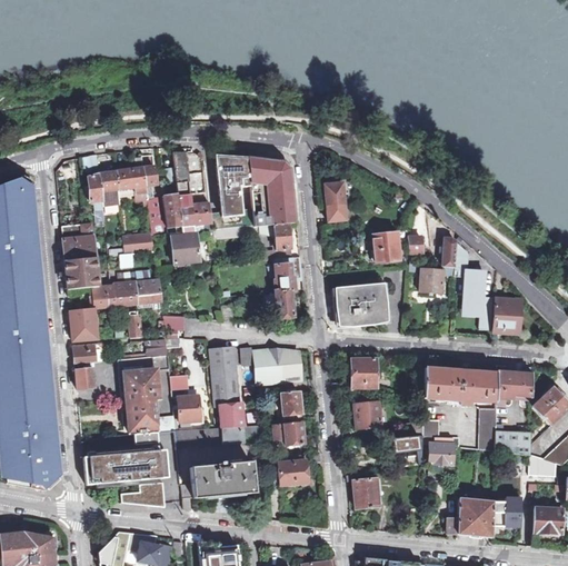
[(207,229),(213,228),(211,221),(210,211),(202,156),(200,157),(196,152),(185,154),(185,151),(178,150),(171,150),(173,168),(175,177),(177,194),(182,231),(207,229)]
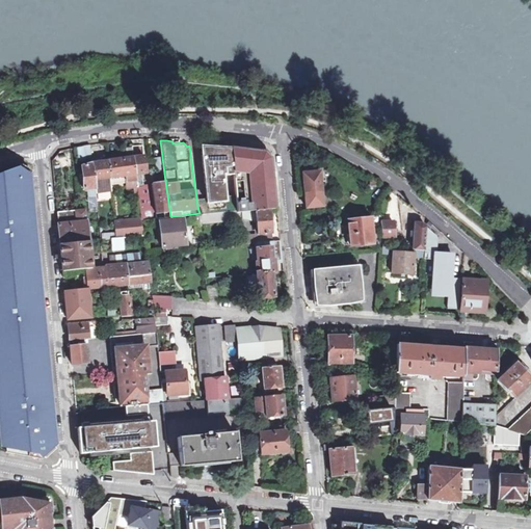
[(78,160),(91,159),(89,142),(79,144),(77,144),(78,160)]
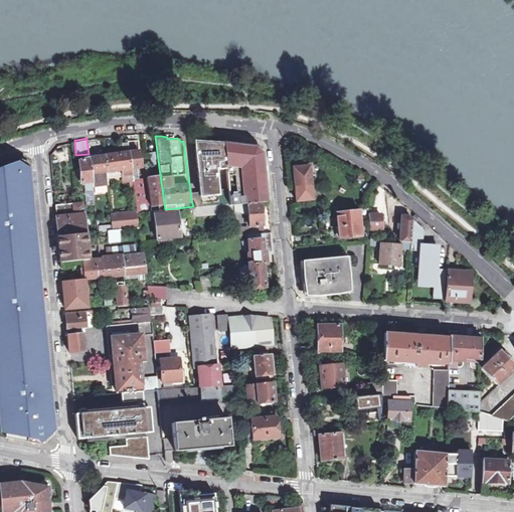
[(121,152),(129,151),(127,140),(119,141),(121,152)]
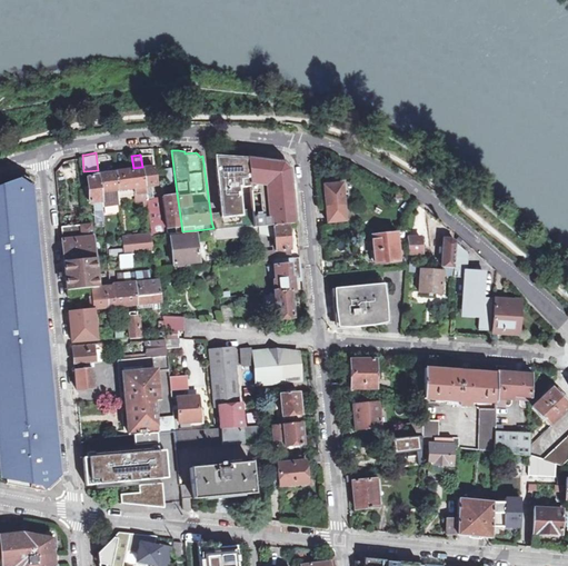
[(213,228),(252,224),(251,207),(240,208),(237,186),(249,185),(246,157),(230,156),(230,159),(216,161),(221,210),(210,211),(211,221),(213,228)]
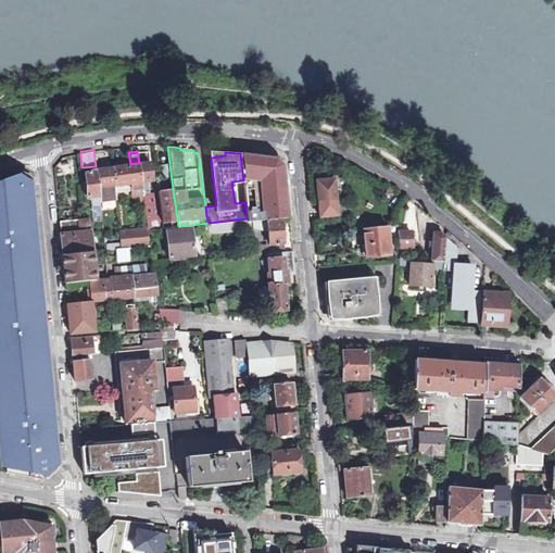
[(280,215),(286,215),(284,191),(281,162),(276,156),(240,152),(240,153),(243,180),(246,202),(247,218),(266,217),(280,215)]
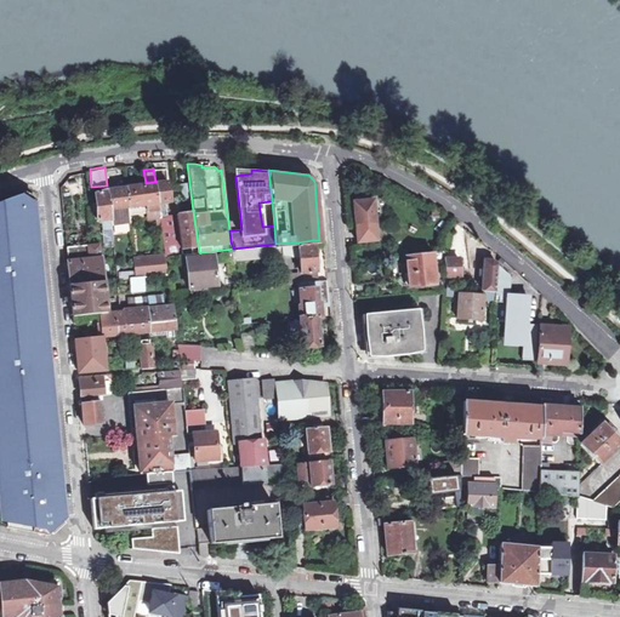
[(165,255),(177,253),(172,216),(166,217),(164,200),(170,199),(168,180),(161,181),(155,182),(160,221),(163,235),(165,252),(165,255)]
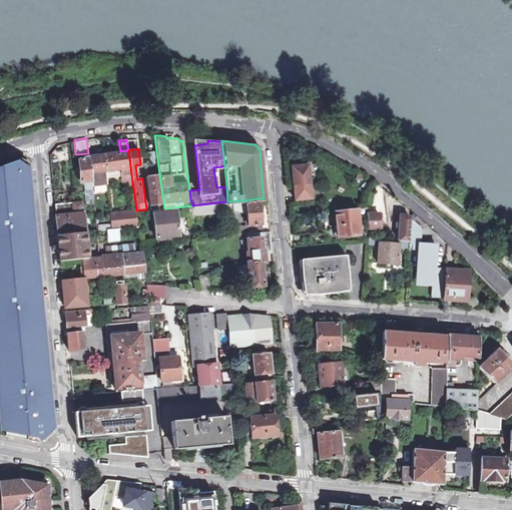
[(128,183),(132,182),(128,150),(120,151),(115,152),(104,153),(106,174),(127,172),(128,183)]
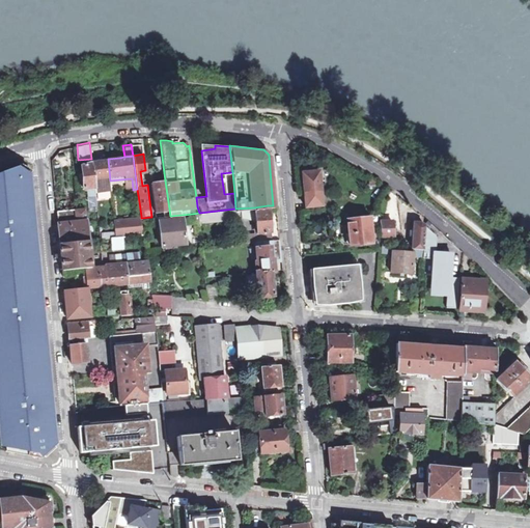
[(110,181),(108,159),(100,160),(91,161),(91,162),(93,186),(93,187),(98,187),(110,186),(110,181)]
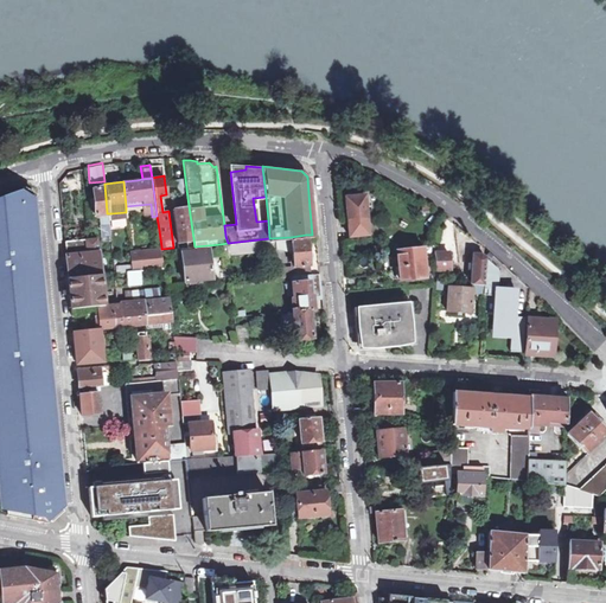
[(107,212),(104,185),(93,186),(95,213),(99,213),(107,212)]
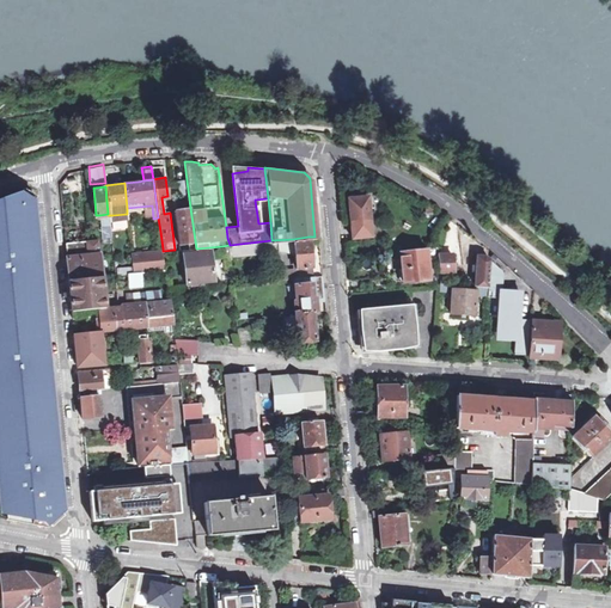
[(0,474),(2,474),(6,516),(28,520),(46,523),(49,521),(48,520),(60,509),(60,510),(63,508),(34,198),(19,190),(0,197),(0,474)]
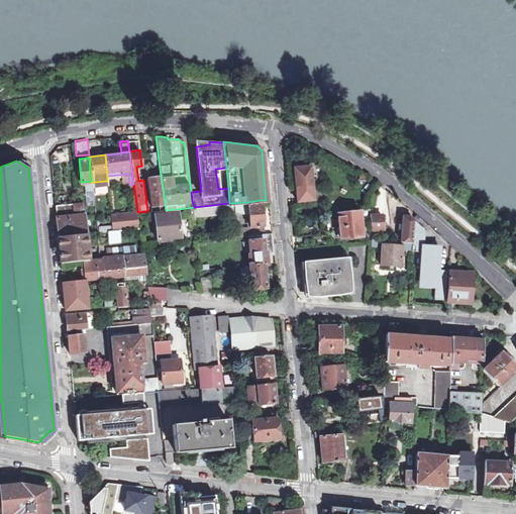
[(313,198),(310,164),(294,166),(296,190),(297,199),(313,198)]
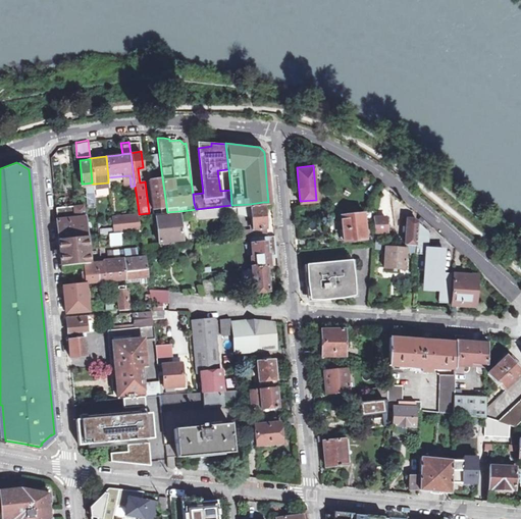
[(153,213),(167,212),(162,177),(155,177),(148,178),(153,213)]
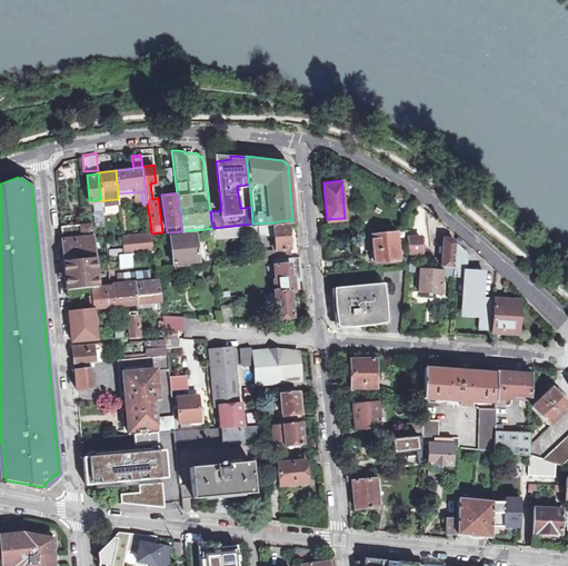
[(288,234),(287,220),(272,222),(273,231),(275,248),(289,246),(288,234)]
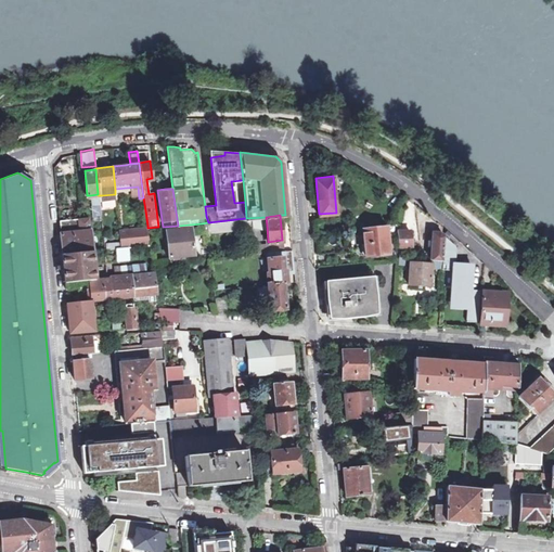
[(60,223),(62,253),(92,249),(89,216),(59,219),(60,223)]
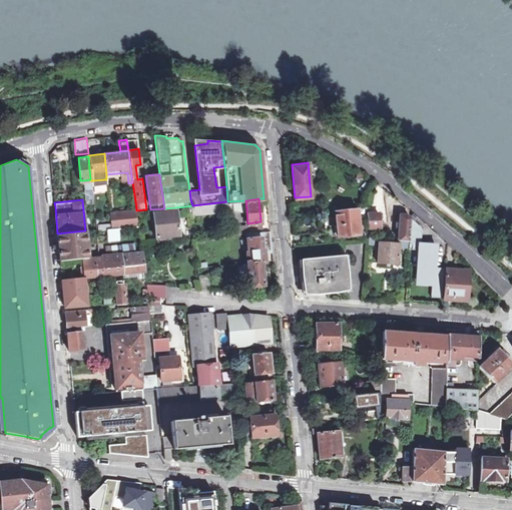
[(246,208),(245,200),(227,201),(192,205),(192,213),(246,208)]
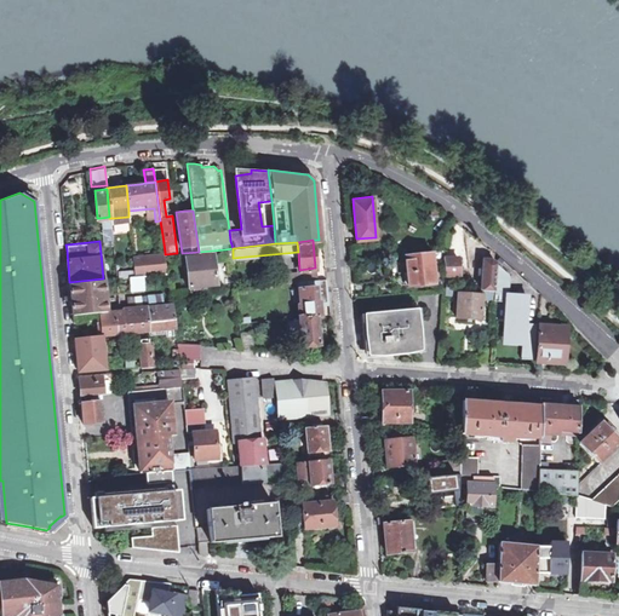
[(442,248),(405,252),(407,276),(407,282),(434,278),(433,262),(443,260),(442,255),(442,248)]
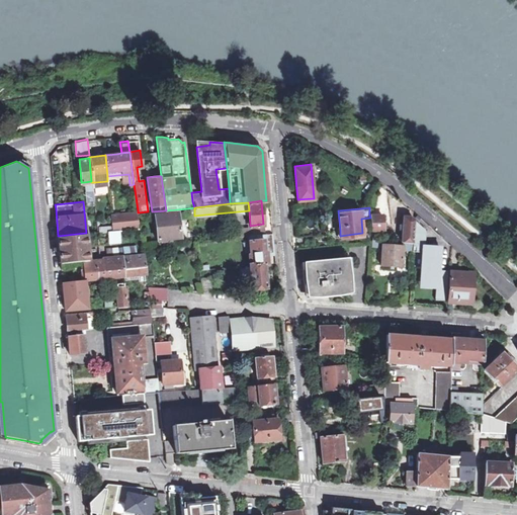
[(138,212),(138,210),(110,212),(111,231),(118,230),(140,228),(138,212)]
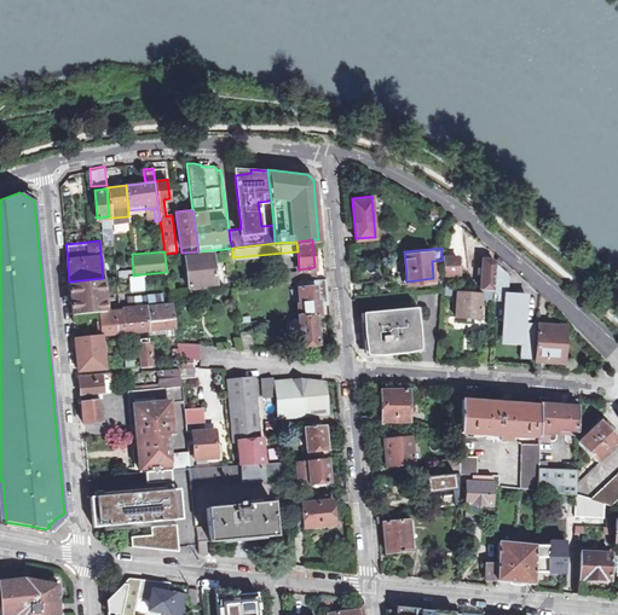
[(215,283),(212,253),(185,256),(189,286),(203,284),(215,283)]
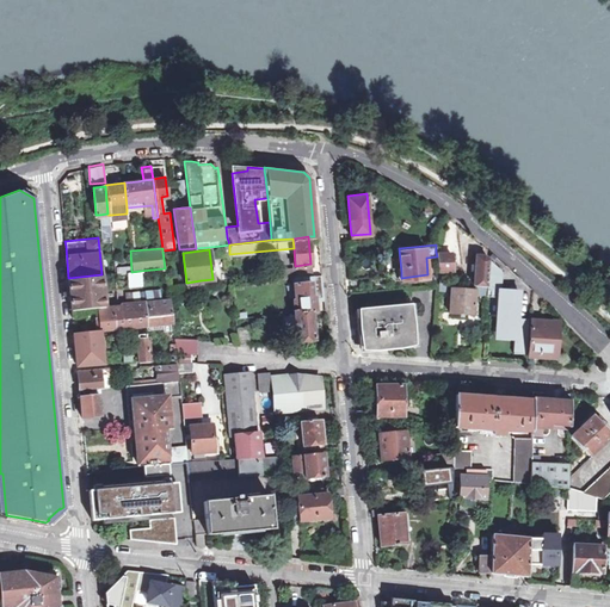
[(445,252),(436,252),(437,256),(438,271),(449,270),(449,274),(453,274),(450,251),(445,252)]
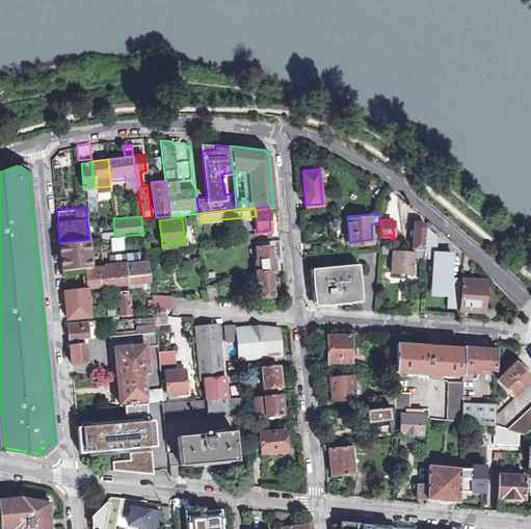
[(415,219),(413,246),(424,247),(425,223),(421,222),(415,219)]
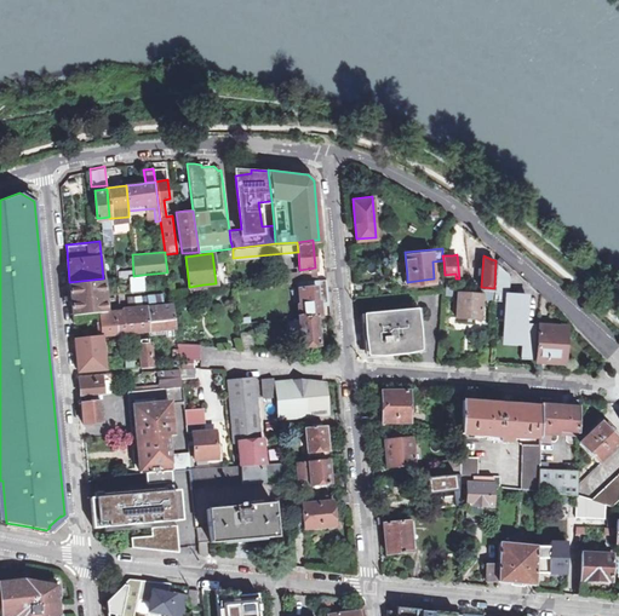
[(508,272),(496,260),(494,288),(493,298),(505,299),(504,333),(515,333),(523,333),(522,343),(522,356),(534,357),(536,321),(525,320),(526,293),(516,293),(506,293),(508,272)]
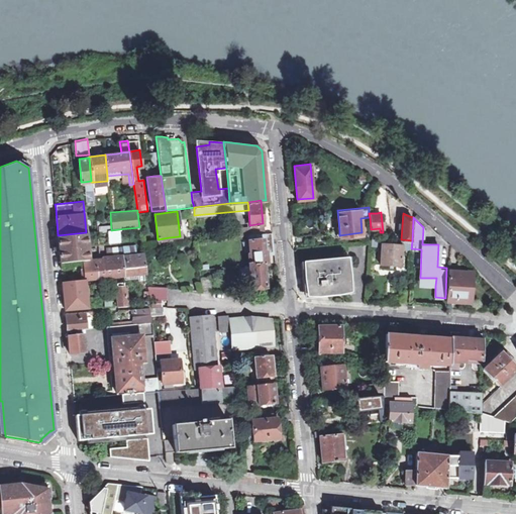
[(264,232),(263,223),(249,225),(250,233),(264,232)]
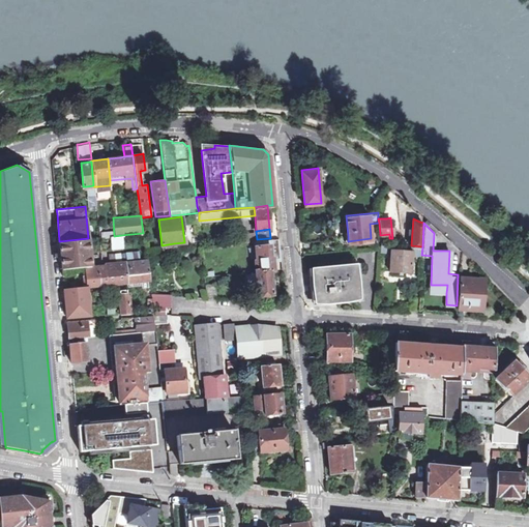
[(380,235),(381,244),(389,245),(394,245),(392,238),(389,238),(389,234),(380,235)]
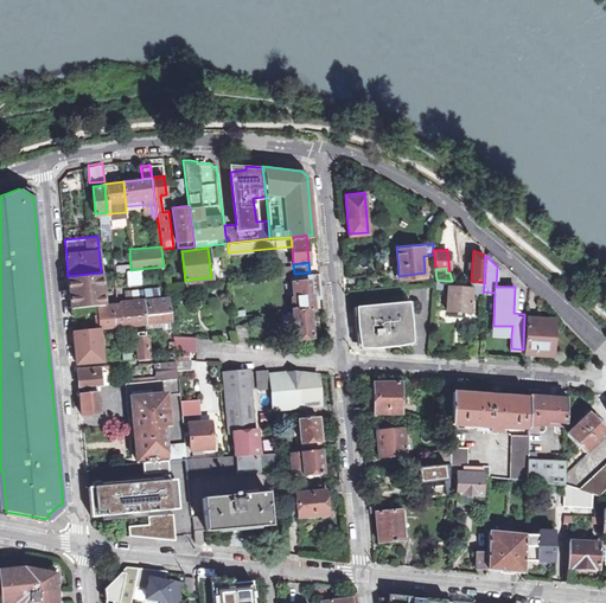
[(140,282),(139,269),(131,270),(127,270),(128,283),(140,282)]
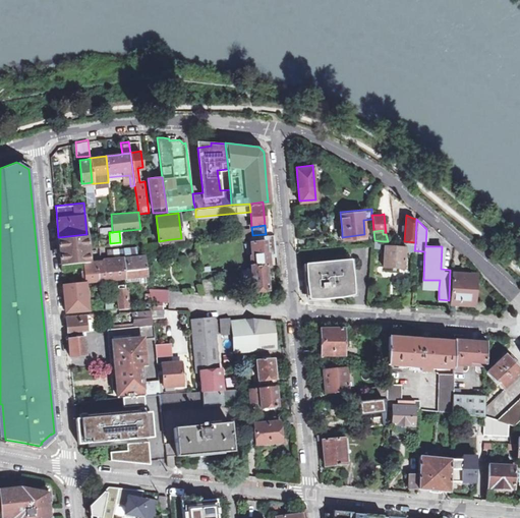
[(59,249),(61,264),(71,262),(73,263),(77,262),(81,262),(89,261),(87,240),(98,239),(98,233),(87,234),(58,237),(59,249)]
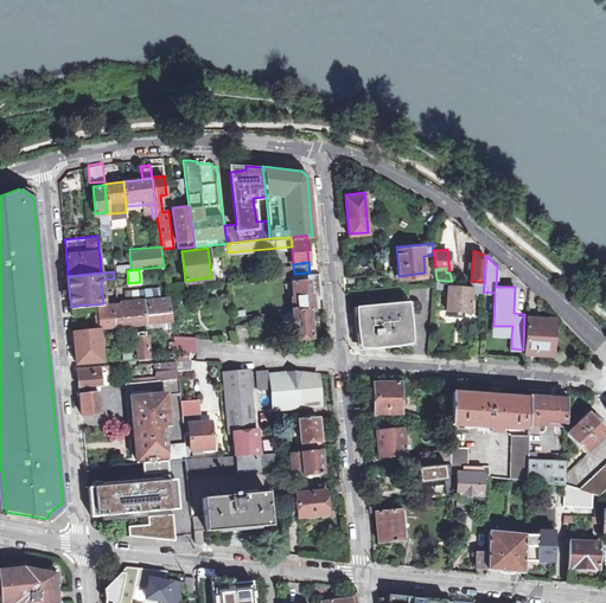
[(291,297),(292,308),(310,307),(313,306),(312,294),(321,293),(320,284),(318,271),(310,273),(294,274),(291,274),(293,297),(291,297)]
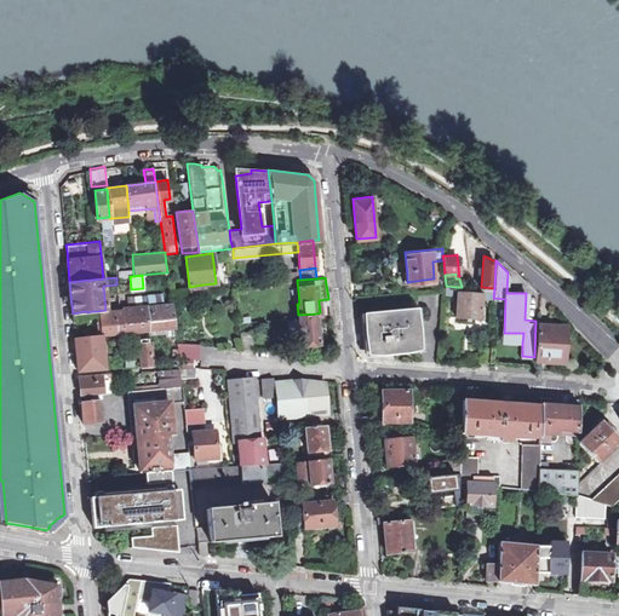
[(148,305),(171,304),(170,291),(147,293),(148,305)]
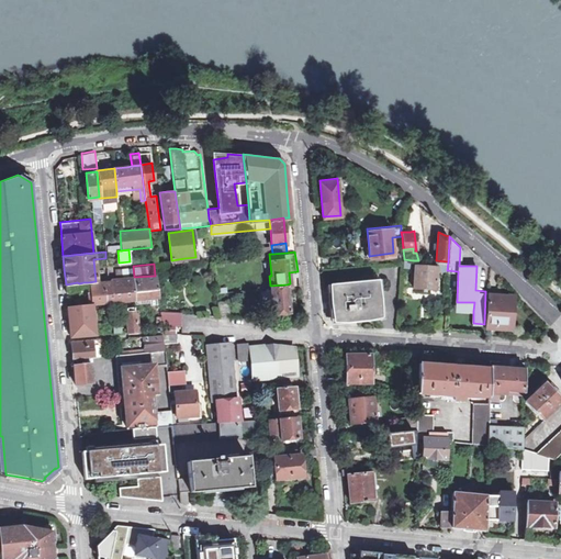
[(436,265),(414,264),(413,286),(424,287),(435,287),(436,265)]
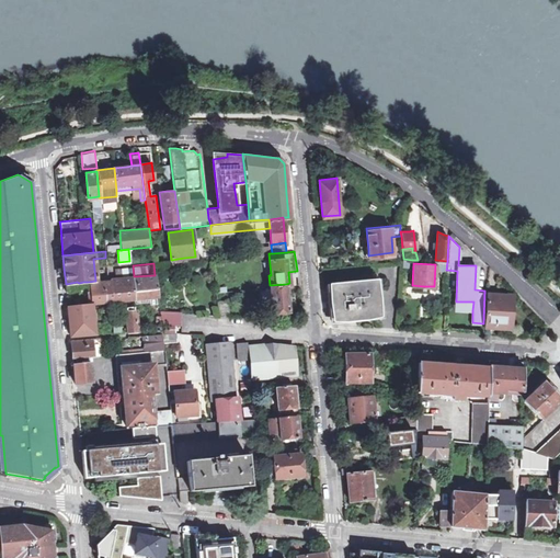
[(134,276),(133,265),(114,266),(116,279),(133,277),(134,276)]
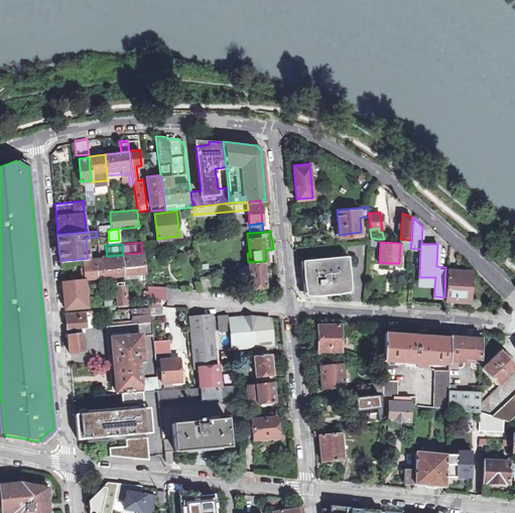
[(122,255),(124,274),(144,272),(142,253),(123,254),(122,255)]
